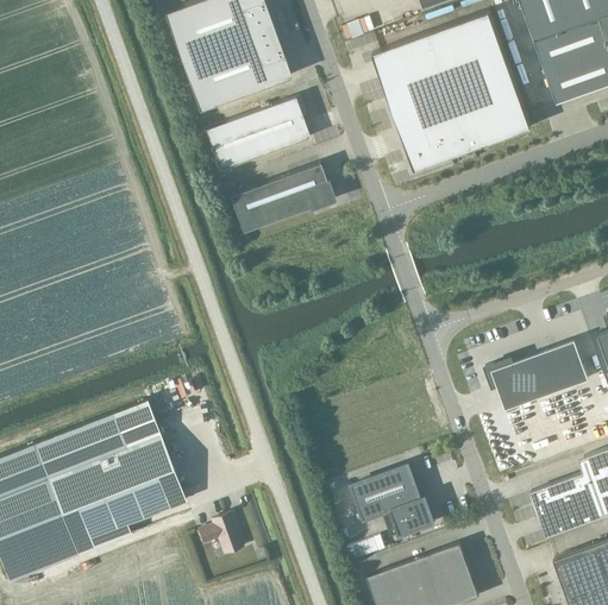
[(263,0),(196,0),(163,12),(199,111),(292,76),(263,0)]
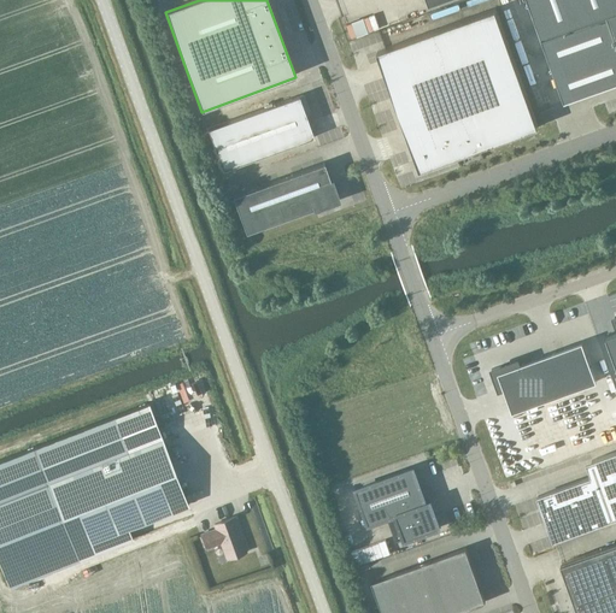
[(615,0),(526,0),(565,106),(615,87),(615,0)]
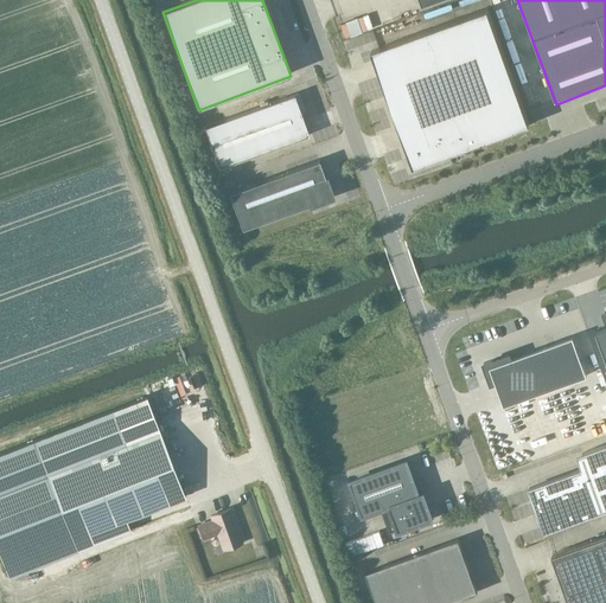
[(485,13),(371,53),(375,64),(381,79),(388,100),(409,159),(410,159),(410,161),(422,167),(425,166),(425,167),(472,149),(530,129),(489,12),(485,13)]
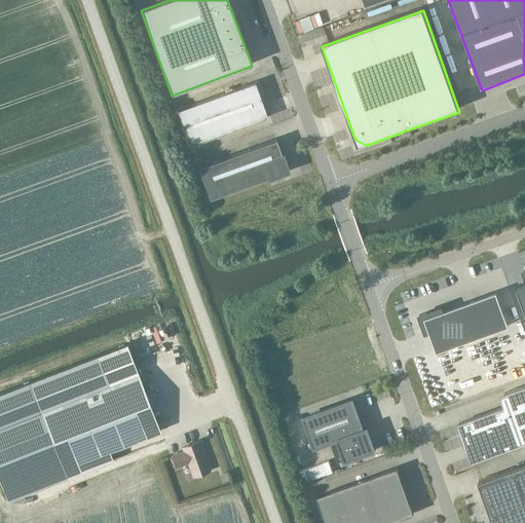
[(259,84),(178,113),(190,148),(268,120),(262,103),(264,99),(259,84)]
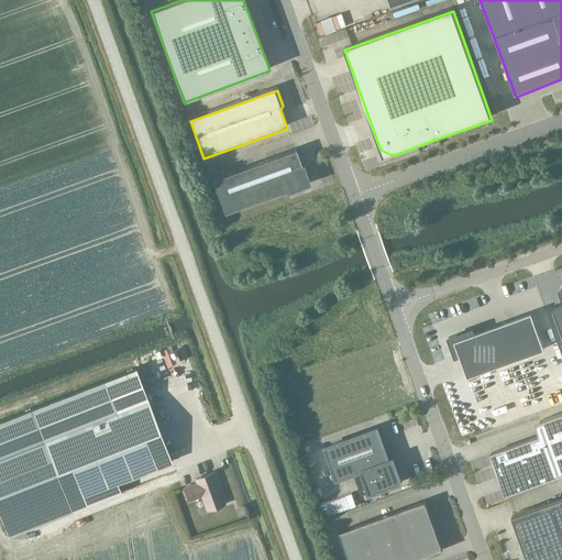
[(223,178),(213,182),(226,216),(286,194),(287,196),(288,196),(288,194),(309,186),(302,168),(305,168),(305,166),(302,167),(296,152),(267,162),(255,167),(237,174),(223,178)]
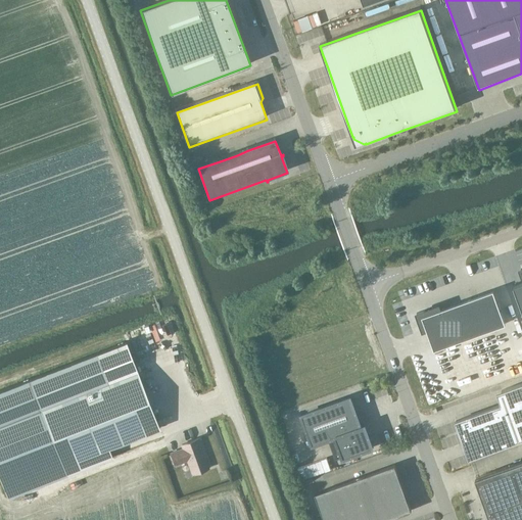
[(442,306),(418,316),(424,333),(428,332),(435,352),(509,326),(496,292),(444,311),(442,306)]
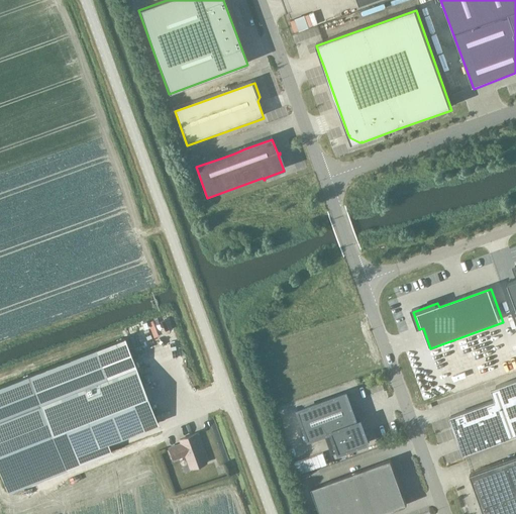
[(28,378),(0,389),(0,472),(9,495),(112,455),(111,453),(108,445),(159,426),(125,340),(28,378)]
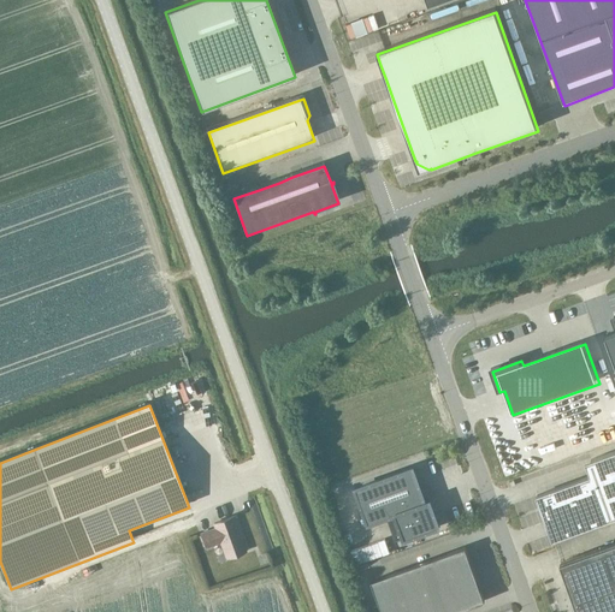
[(597,477),(538,499),(549,528),(548,528),(551,539),(554,542),(614,520),(614,453),(592,463),(597,477)]
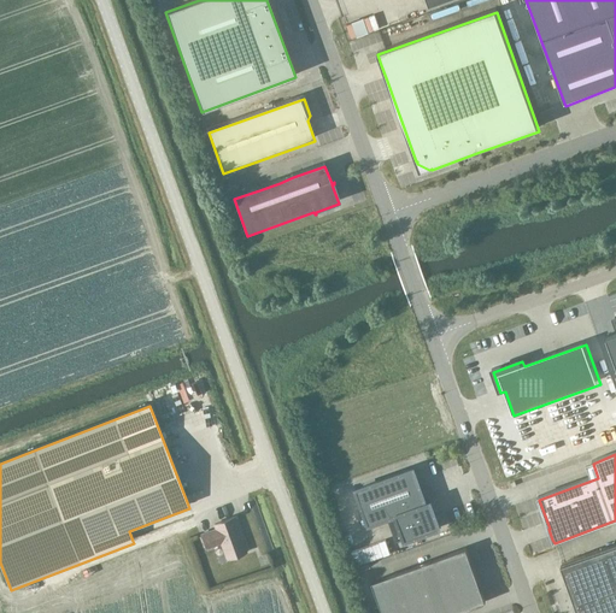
[(415,472),(358,493),(370,528),(397,517),(406,542),(440,530),(432,505),(427,507),(415,472)]
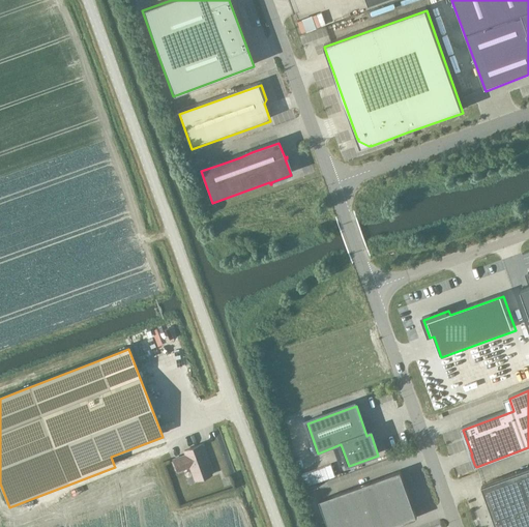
[(211,477),(202,448),(186,454),(188,460),(182,462),(182,460),(174,463),(178,474),(190,470),(196,484),(211,477)]
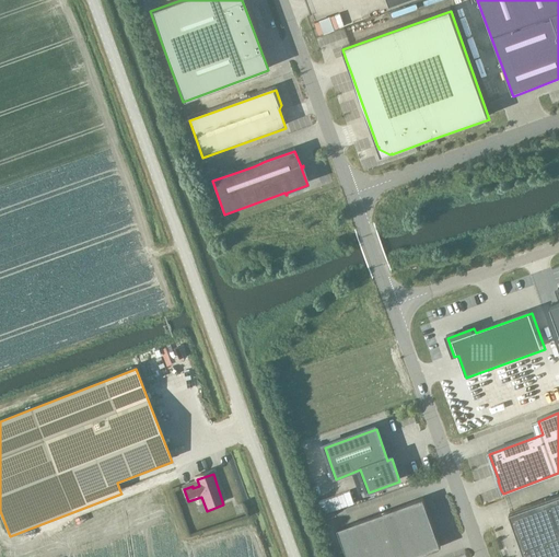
[(558,496),(510,514),(525,556),(558,556),(558,496)]
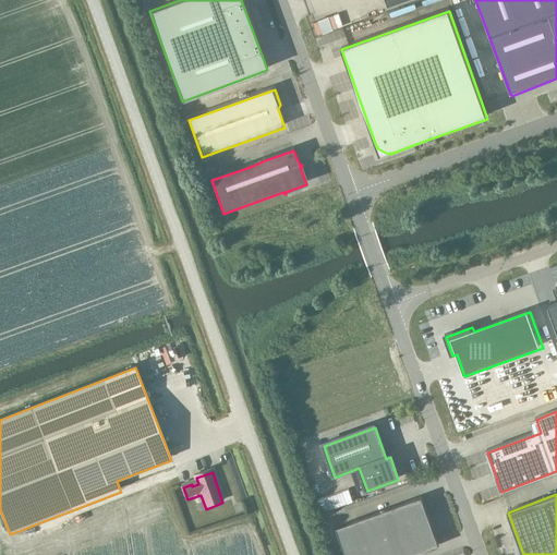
[(422,499),(337,530),(346,554),(422,554),(439,549),(422,499)]
